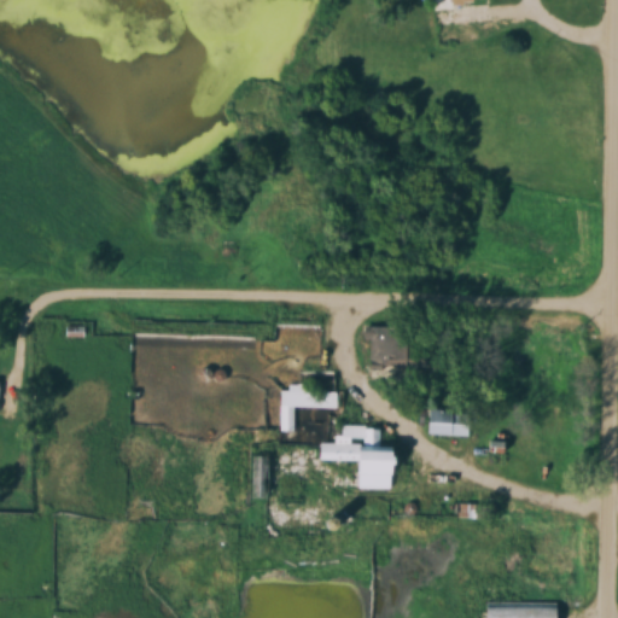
[(436,28),(455,28),(455,12),(436,12),(436,28)]
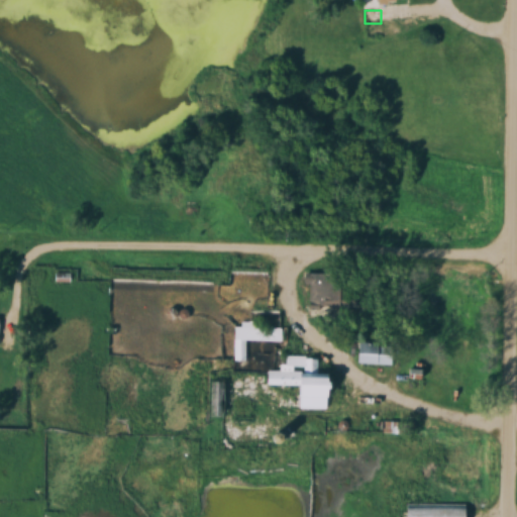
[(365,309),(365,295),(346,295),(346,289),(314,288),(313,308),(365,309)]
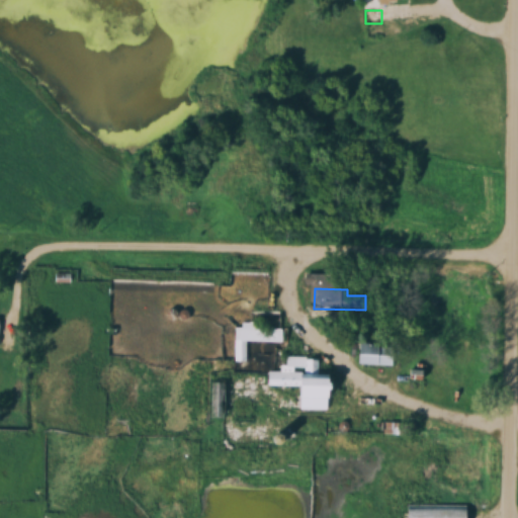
[(262,328),(262,323),(237,323),(236,361),(248,361),(248,342),(284,342),(284,329),(262,328)]
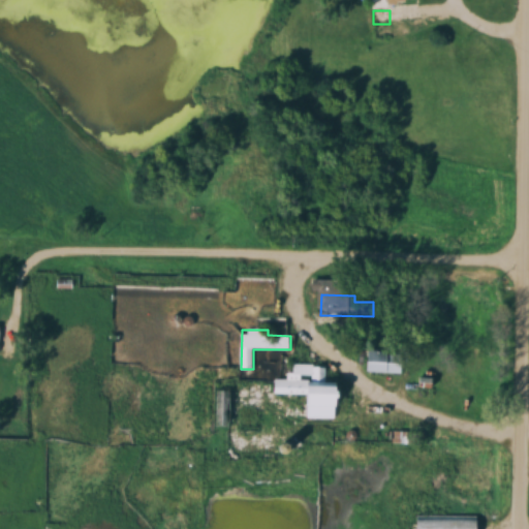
[(404,374),(404,350),(367,350),(367,374),(404,374)]
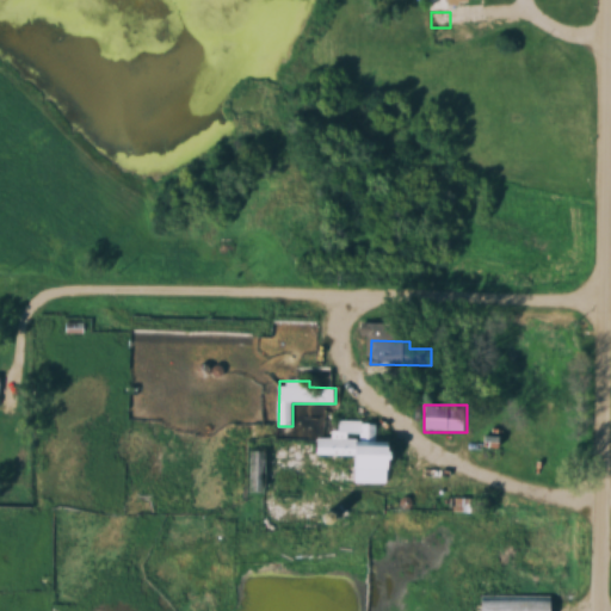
[(358,483),(395,485),(396,444),(377,443),(377,423),(337,421),(337,439),(319,438),(319,455),(359,457),(358,483)]
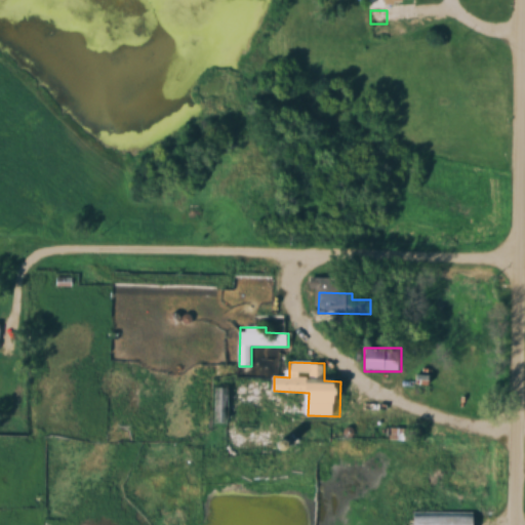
[(475,524),(476,513),(440,513),(439,524),(475,524)]
